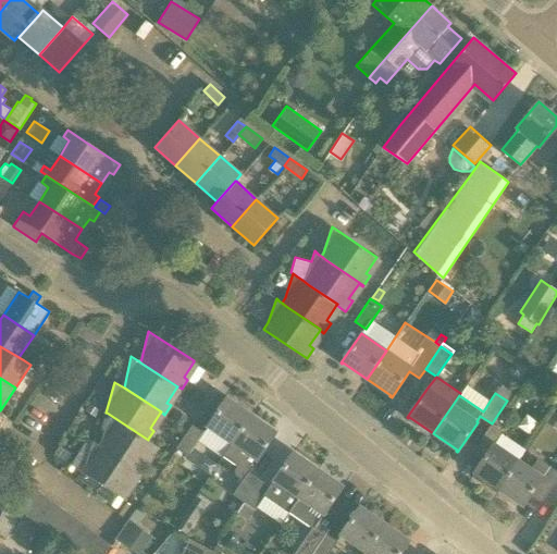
[(220,434),(232,443),(250,415),(227,398),(227,397),(226,396),(207,426),(220,434)]
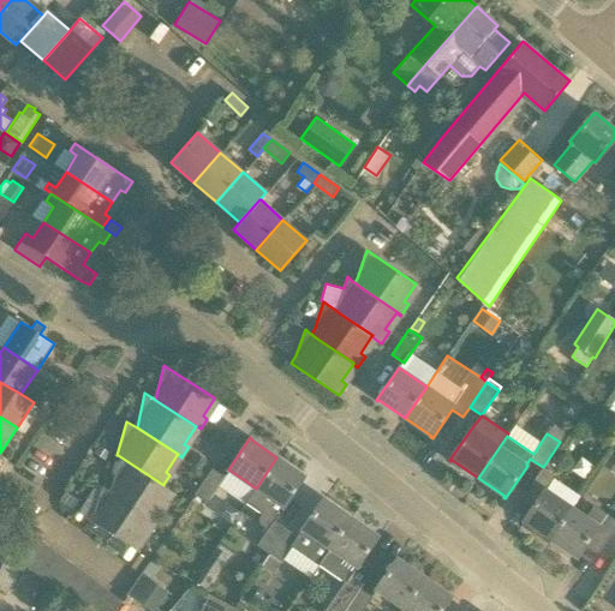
[(105,460),(109,453),(99,444),(94,451),(105,460)]
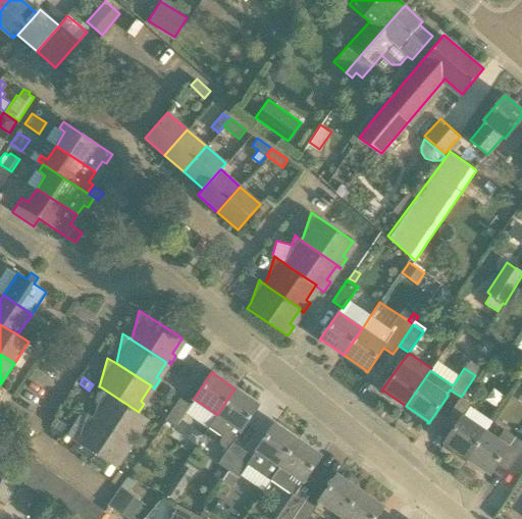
[(521,401),(521,379),(513,395),(521,401)]
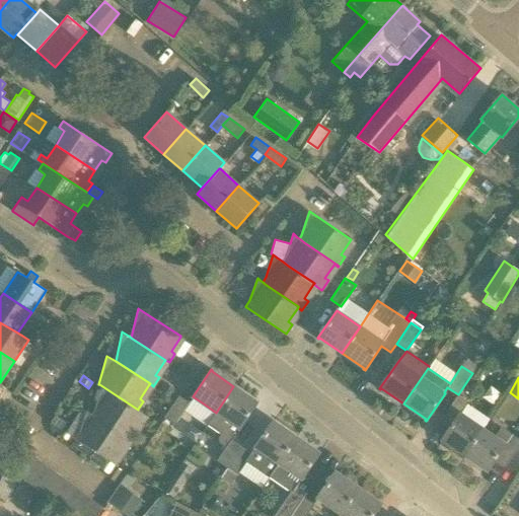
[(164,382),(160,387),(168,392),(172,387),(164,382)]
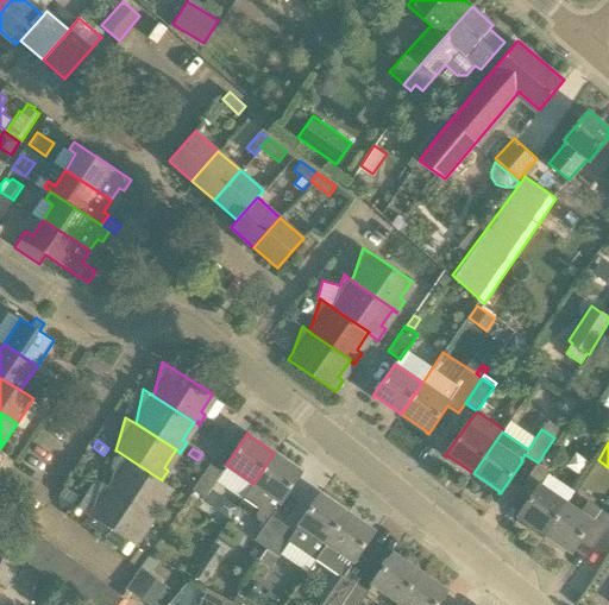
[(117,451),(110,486),(114,489),(151,514),(156,516),(162,506),(157,503),(169,486),(169,485),(162,480),(117,451)]
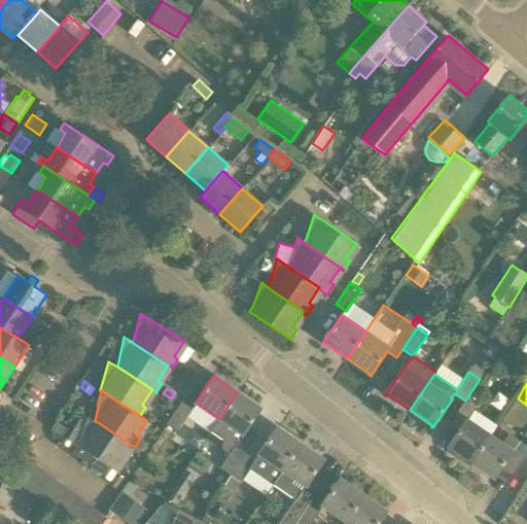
[(236,446),(261,408),(260,407),(260,408),(237,392),(211,430),(225,440),(222,444),(223,449),(230,454),(220,466),(231,474),(245,453),(236,446)]
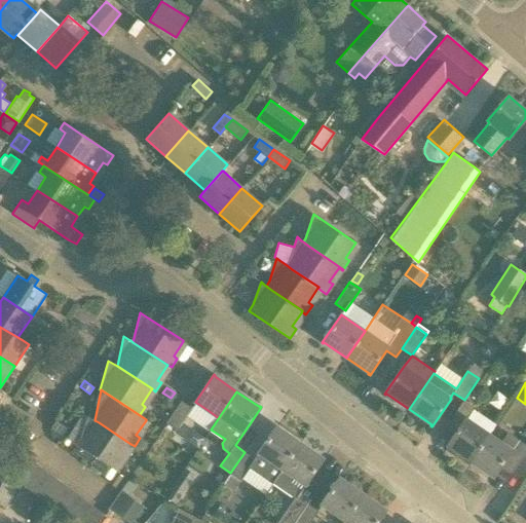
[(178,428),(192,408),(182,400),(166,421),(178,428)]
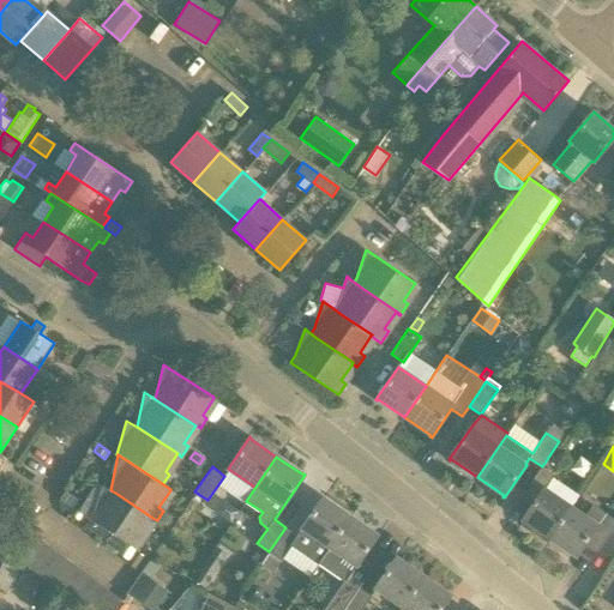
[(540,467),(519,497),(531,506),(529,509),(524,515),(524,517),(522,519),(549,538),(571,507),(579,494),(553,477),(540,467)]
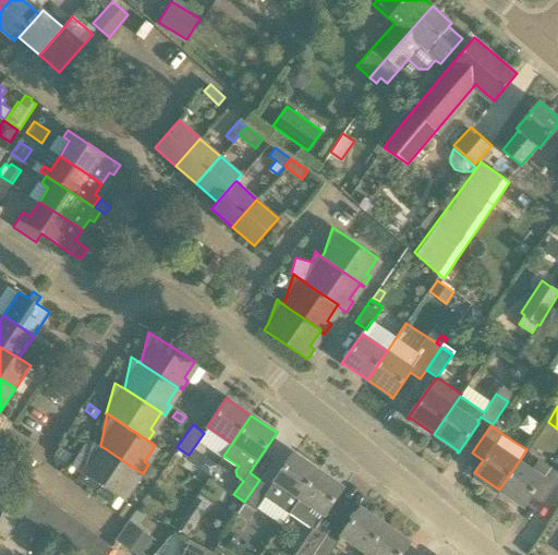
[(92,439),(85,473),(87,475),(113,493),(119,496),(125,501),(125,499),(132,490),(128,487),(130,483),(137,472),(138,471),(105,448),(100,446),(92,439)]
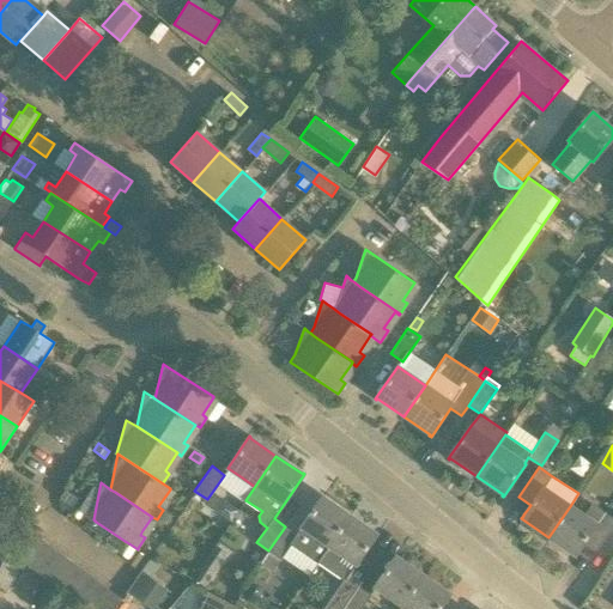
[(67,491),(62,498),(73,505),(78,498),(67,491)]
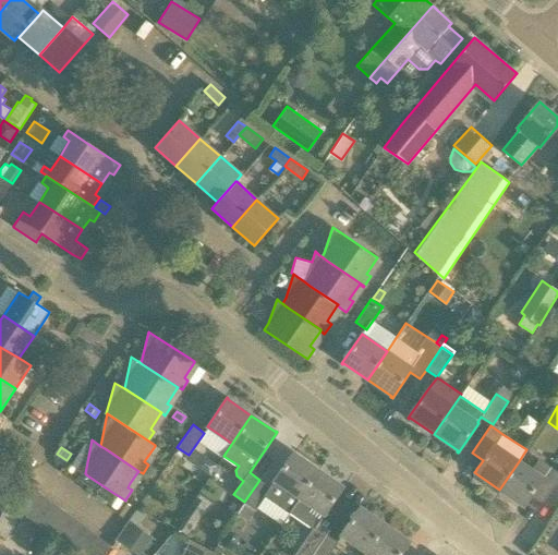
[(265,495),(289,513),(318,470),(293,451),(270,486),(259,480),(244,502),(238,513),(249,520),(255,509),(265,495)]
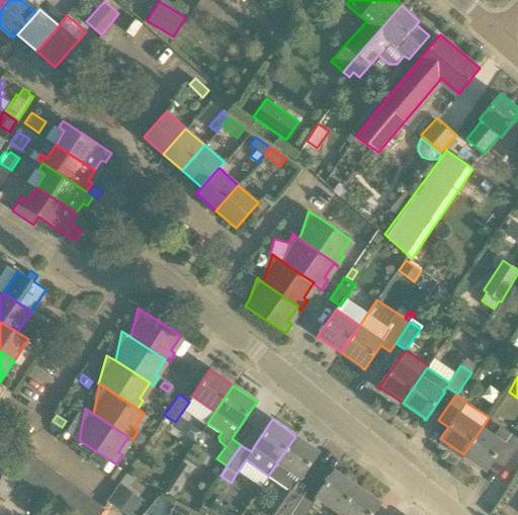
[(504,465),(517,444),(517,437),(500,425),(493,435),(482,428),(463,454),(486,470),(494,458),(504,465)]
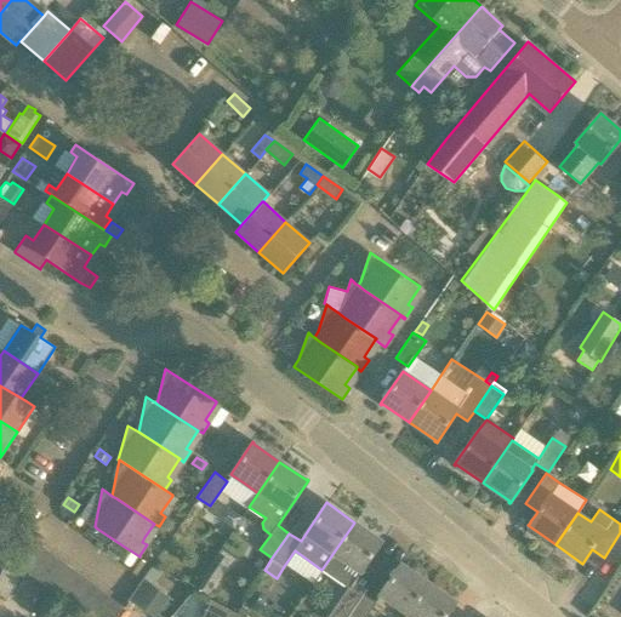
[(352,586),(382,542),(354,523),(322,570),(349,588),(335,610),(345,616),(347,616),(364,593),(352,586)]
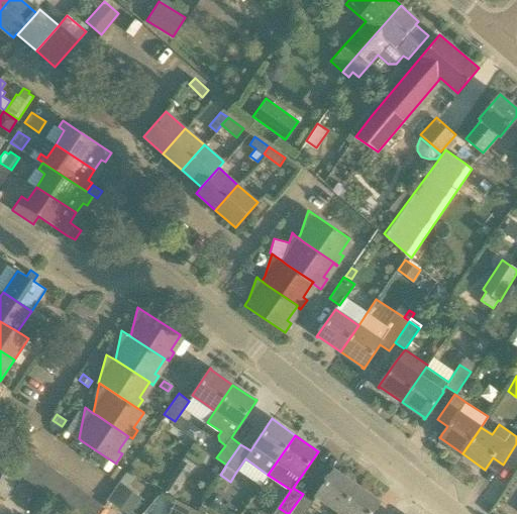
[(28,481),(43,460),(33,453),(19,474),(28,481)]
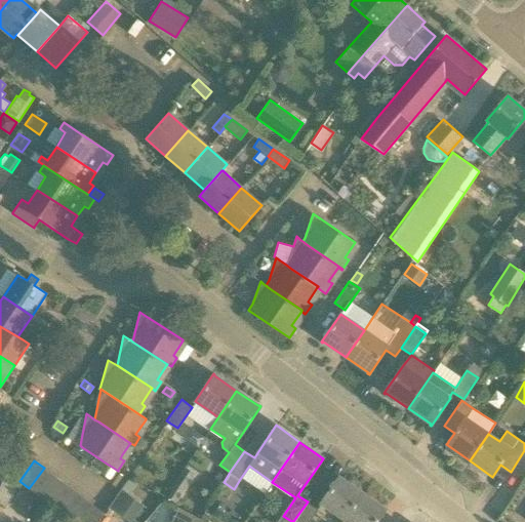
[(174,500),(193,473),(184,467),(170,486),(172,487),(167,495),(174,500)]
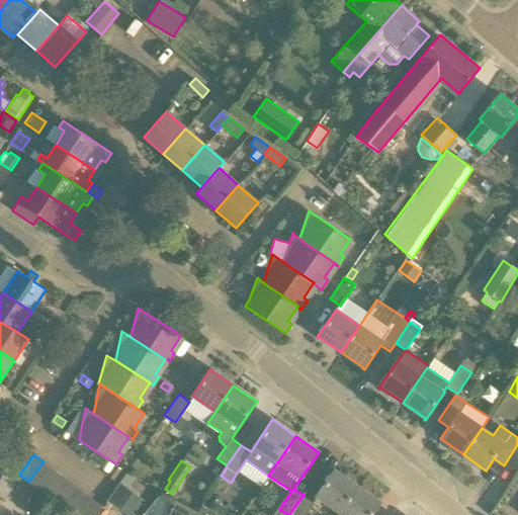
[(3,467),(0,475),(0,496),(4,499),(16,474),(3,467)]
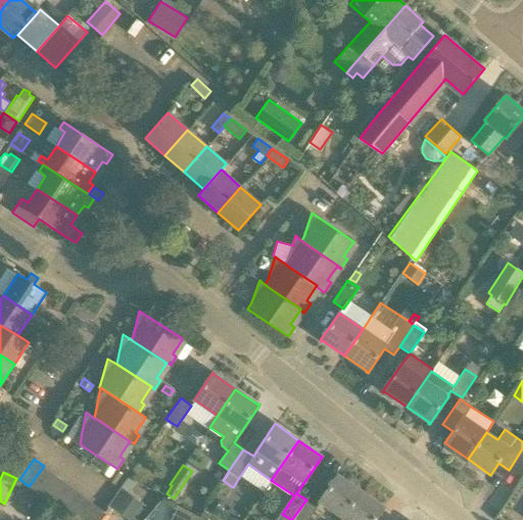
[(49,501),(63,481),(53,473),(39,493),(49,501)]
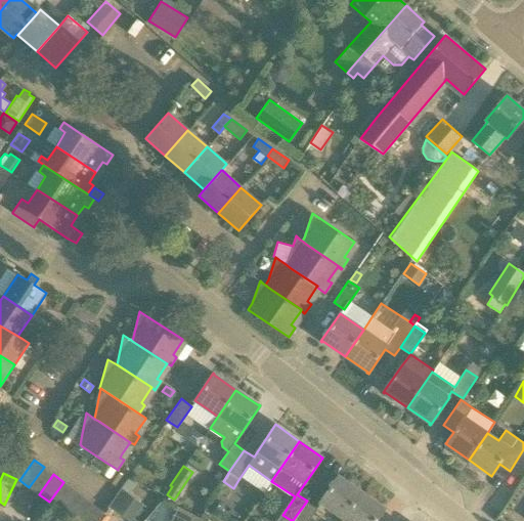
[(343,519),(361,492),(339,477),(339,475),(319,503),(343,519)]
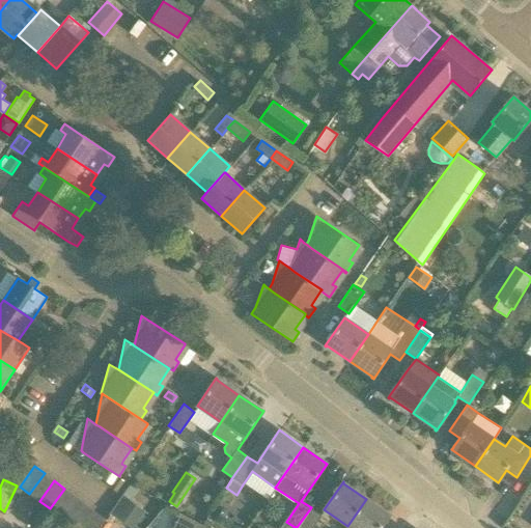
[(131,482),(123,494),(131,499),(138,488),(131,482)]
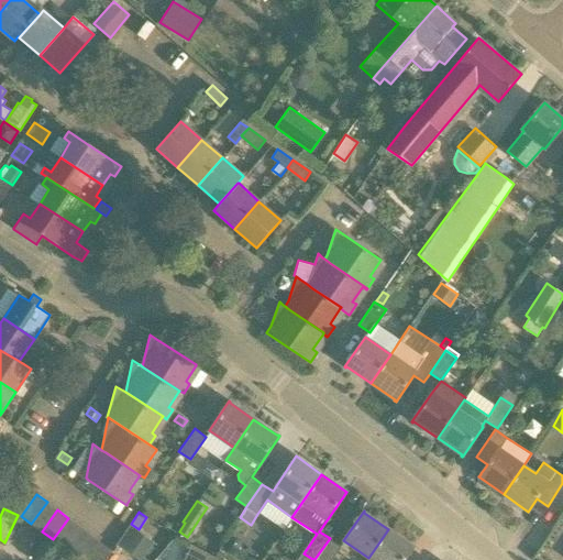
[(64,547),(79,526),(68,518),(53,539),(64,547)]
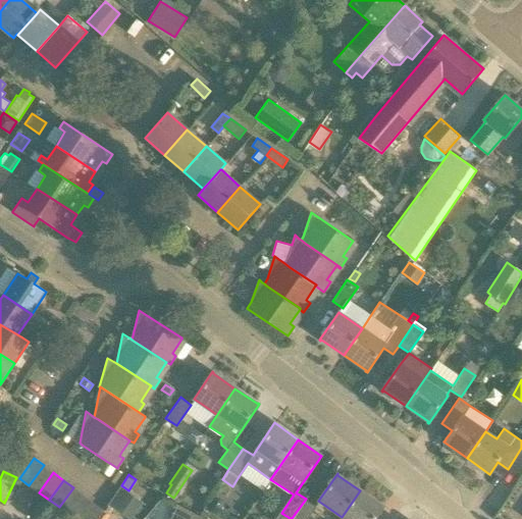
[(142,501),(128,490),(121,485),(109,504),(129,518),(142,501)]
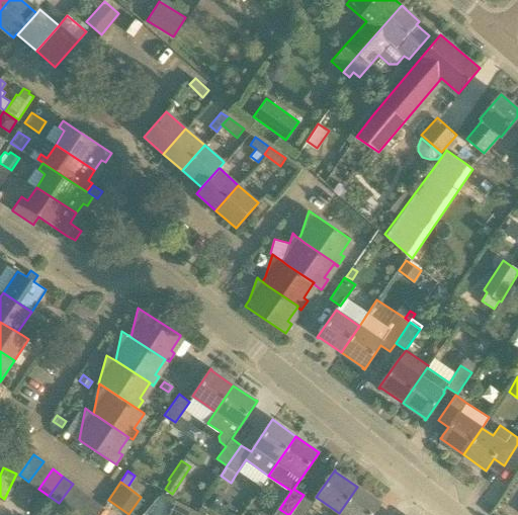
[(69,510),(83,491),(73,484),(59,503),(69,510)]
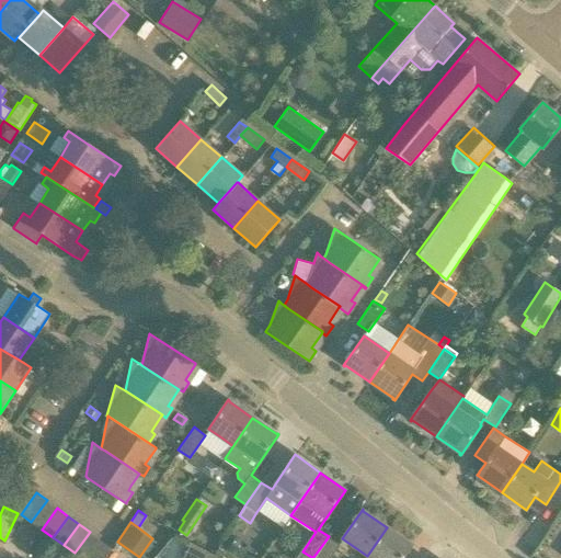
[(370,557),(401,557),(412,543),(387,527),(367,556),(370,557)]
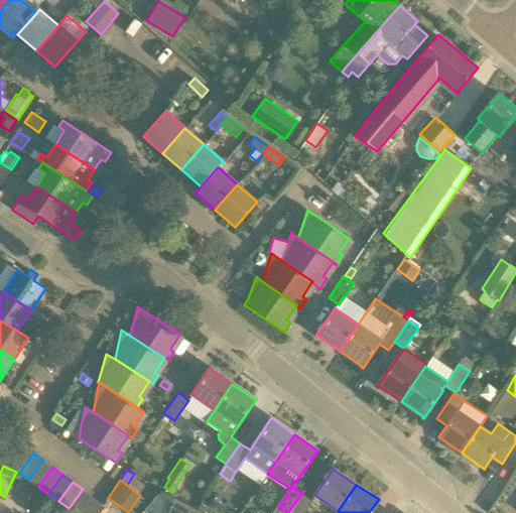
[(75,512),(80,512),(93,496),(83,489),(69,508),(75,512)]
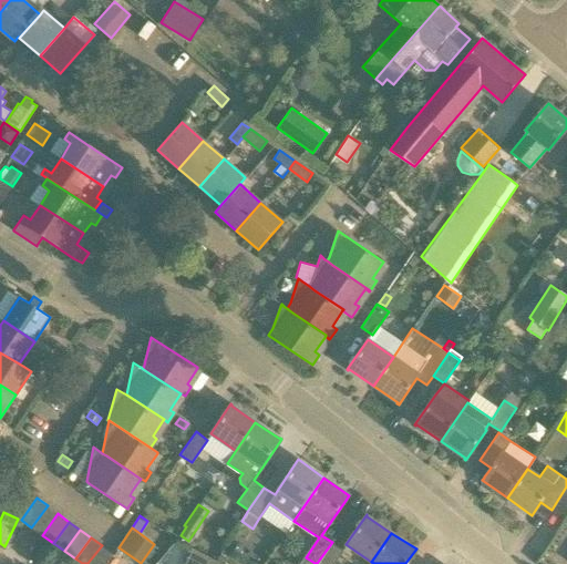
[(333,563),(343,550),(332,542),(317,563),(333,563)]
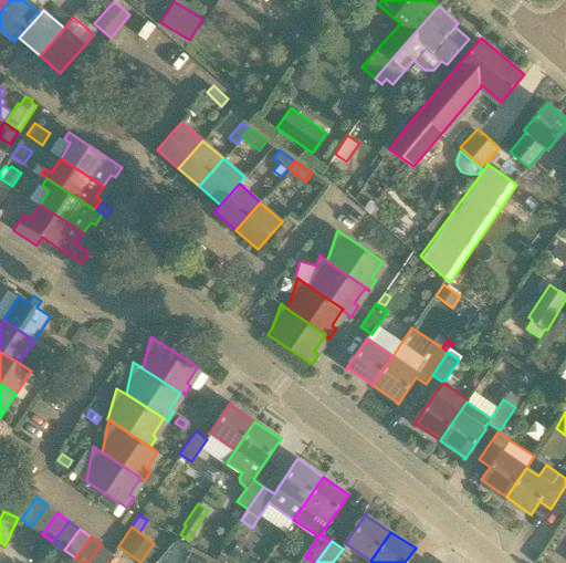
[(104,562),(112,552),(102,544),(87,562),(104,562)]
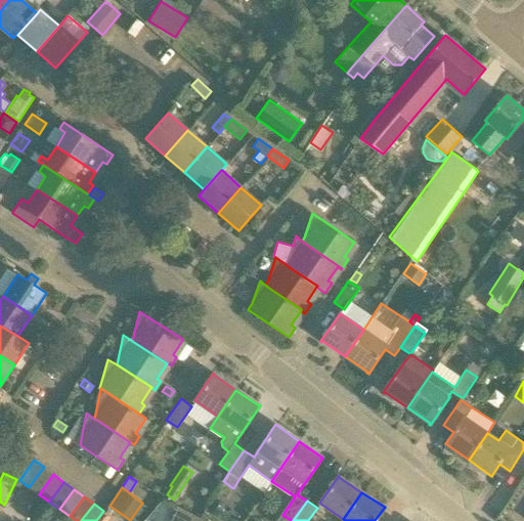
[(189,520),(193,515),(177,506),(169,520),(189,520)]
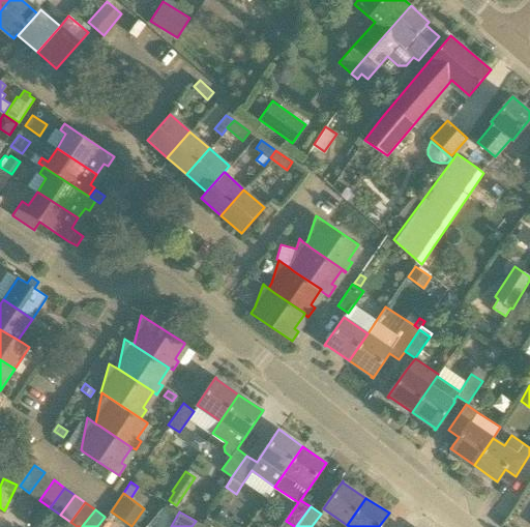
[(210,526),(213,521),(207,517),(203,524),(196,521),(192,526),(210,526)]
